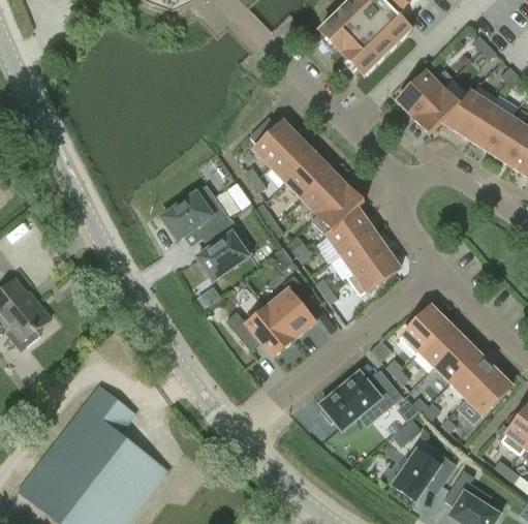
[(348,0),(318,30),(363,75),(410,29),(396,16),(411,0),(348,0)]
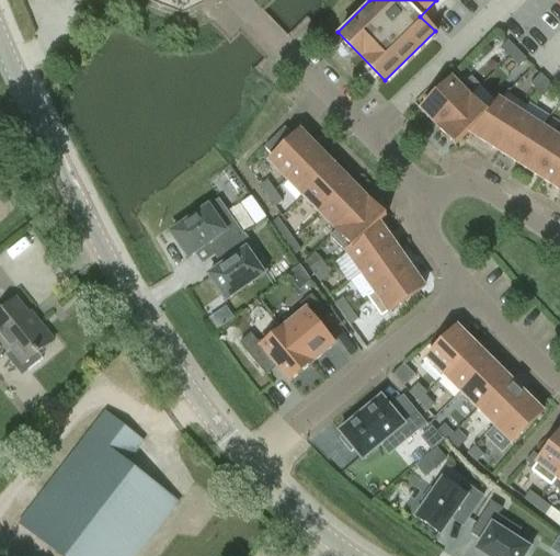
[(515,46),(506,36),(500,43),(509,53),(515,46)]
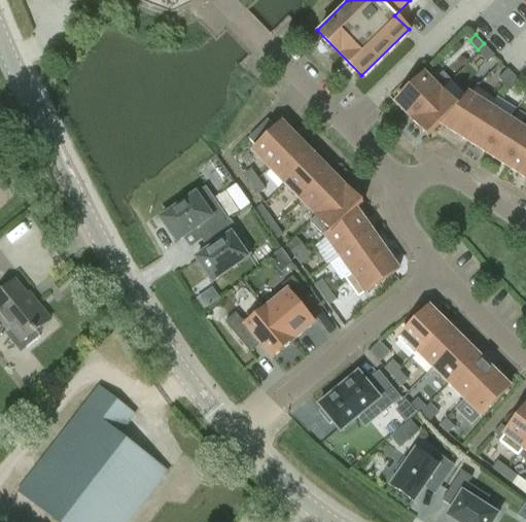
[(493,53),(484,43),(478,49),(487,58),(493,53)]
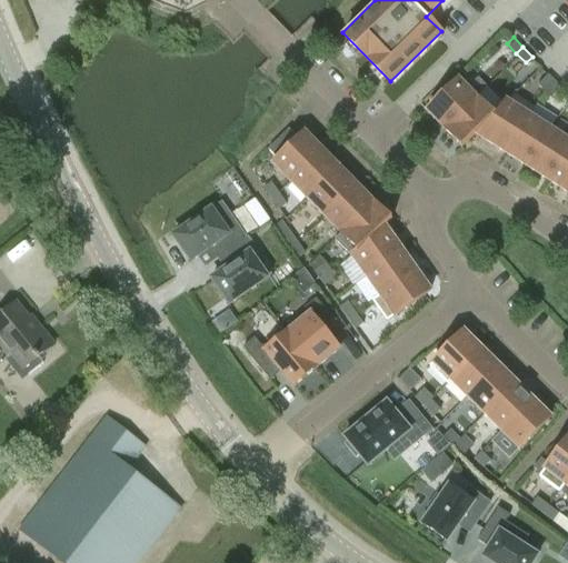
[(552,77),(546,71),(537,80),(544,87),(552,77)]
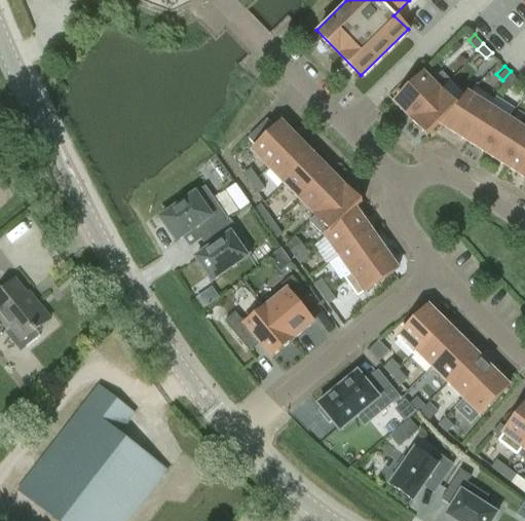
[(439,87),(422,70),(394,99),(410,116),(439,87)]
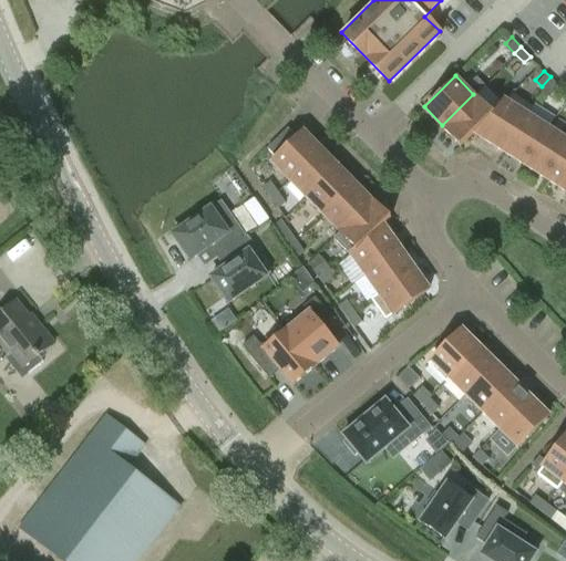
[(557,83),(551,76),(542,86),(547,93),(557,83)]
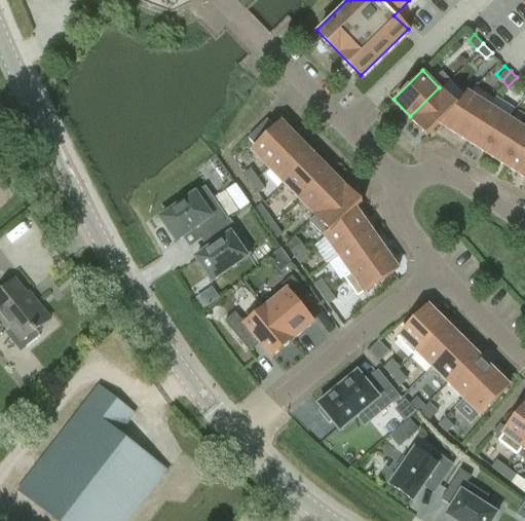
[(455,103),(439,87),(410,116),(425,132),(455,103)]
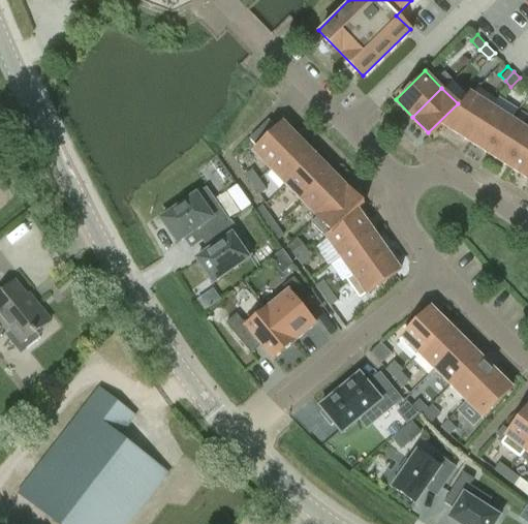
[(490,103),(469,90),(447,125),(468,139),(490,103)]
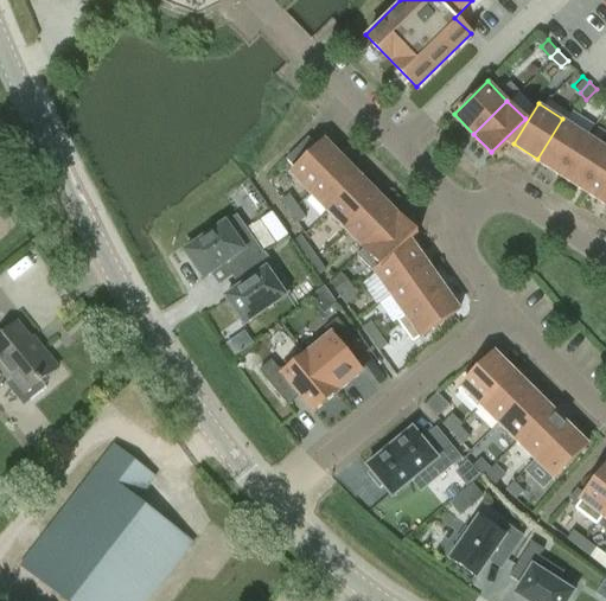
[(586,133),(562,119),(537,159),(560,173),(586,133)]
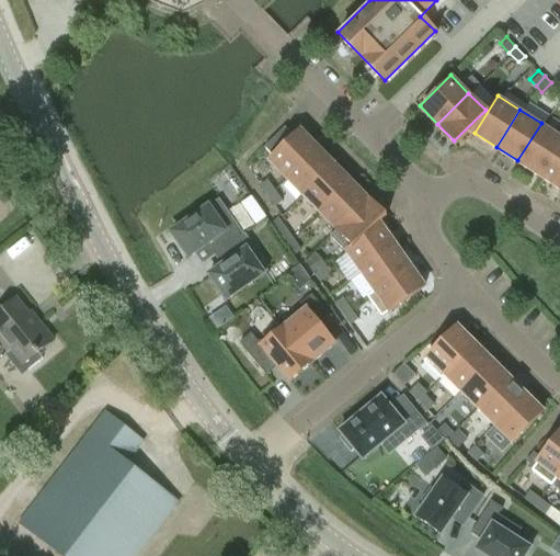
[(559,140),(559,135),(541,123),(517,160),(539,173),(559,140)]
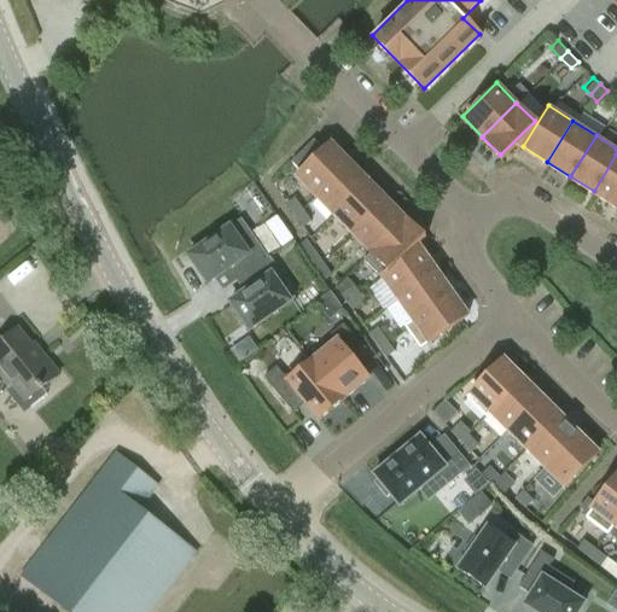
[(349,158),(330,140),(322,146),(316,140),(294,162),(301,169),(295,174),(314,193),(349,158)]
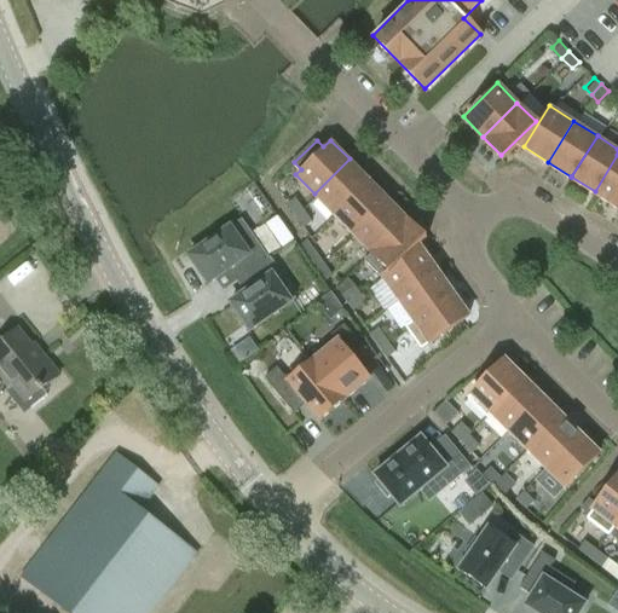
[(617,155),(595,191),(617,206),(617,155)]
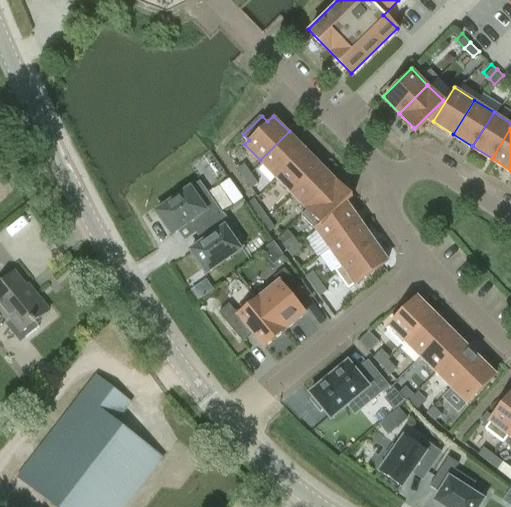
[(304,147),(289,131),(260,160),(275,175),(304,147)]
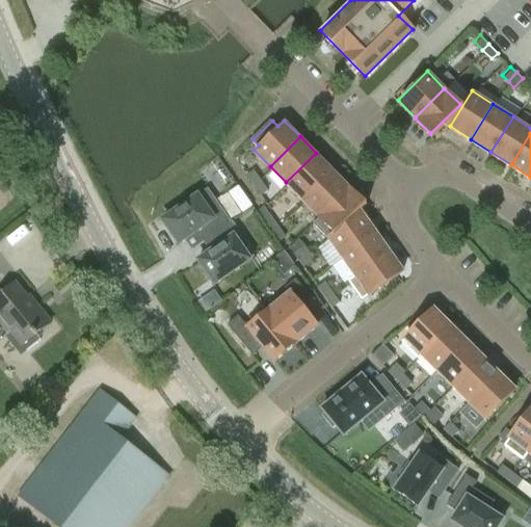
[(286,182),(301,199),(332,169),(316,153),(286,182)]
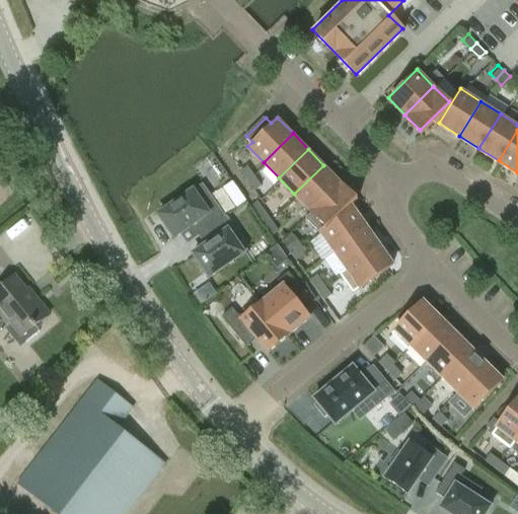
[(253,172),(246,162),(239,167),(246,177),(253,172)]
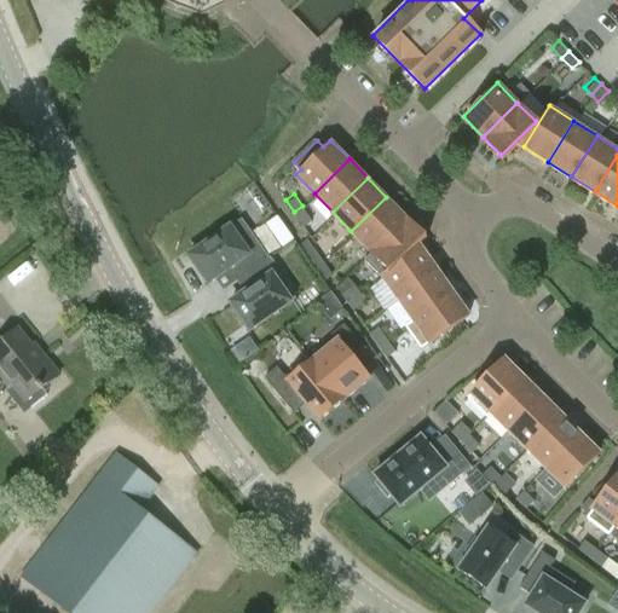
[(351,231),(370,249),(405,215),(386,197),(351,231)]
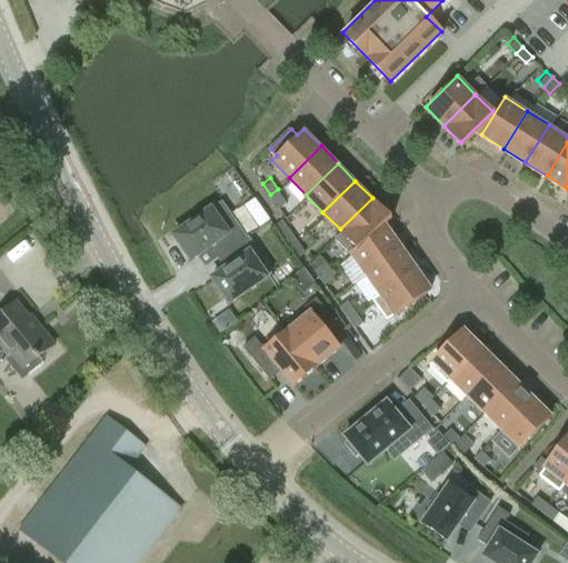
[(286,200),(278,189),(270,194),(278,205),(286,200)]
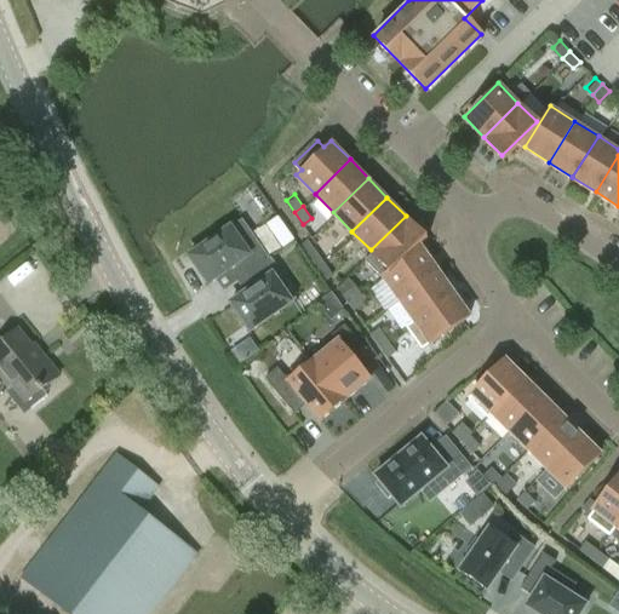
[(292,235),(275,212),(263,222),(280,245),(292,235)]
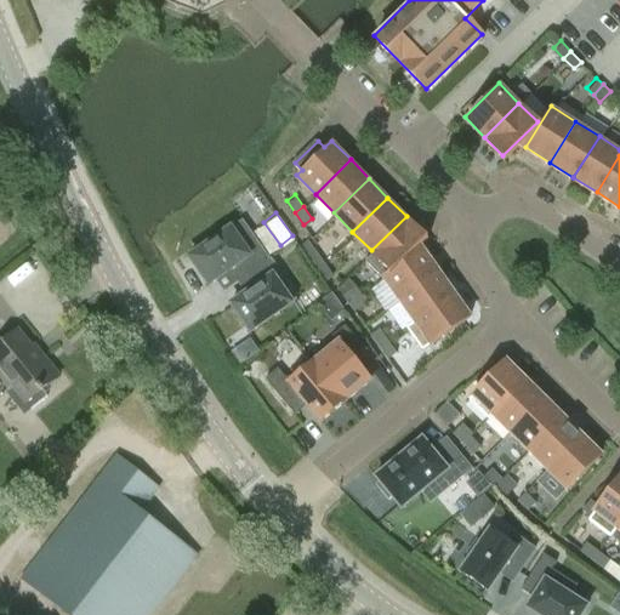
[(197,238),(200,244),(188,252),(208,280),(231,265),(239,275),(268,255),(242,216),(217,232),(214,226),(197,238)]
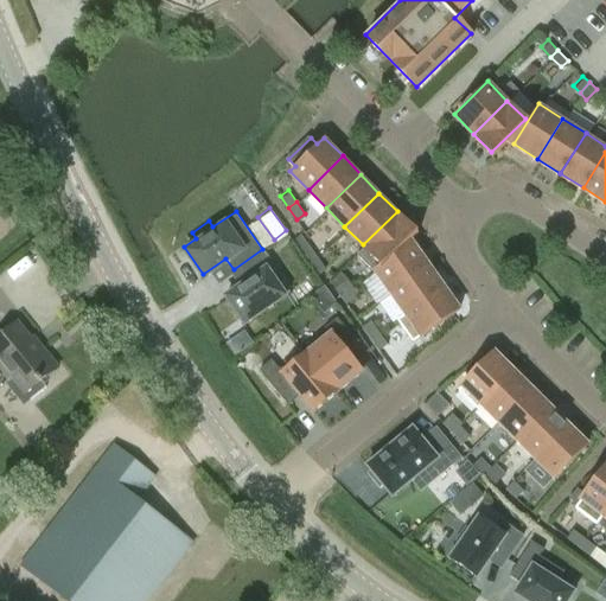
[(381,263),(415,230),(397,211),(363,244),(381,263)]
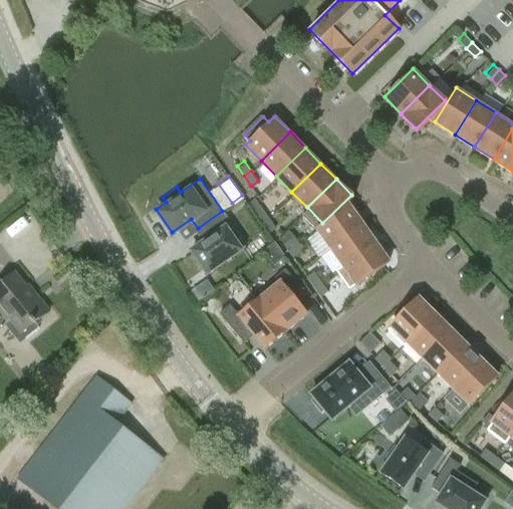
[(316,228),(328,245),(361,222),(349,204),(322,223),(316,228)]
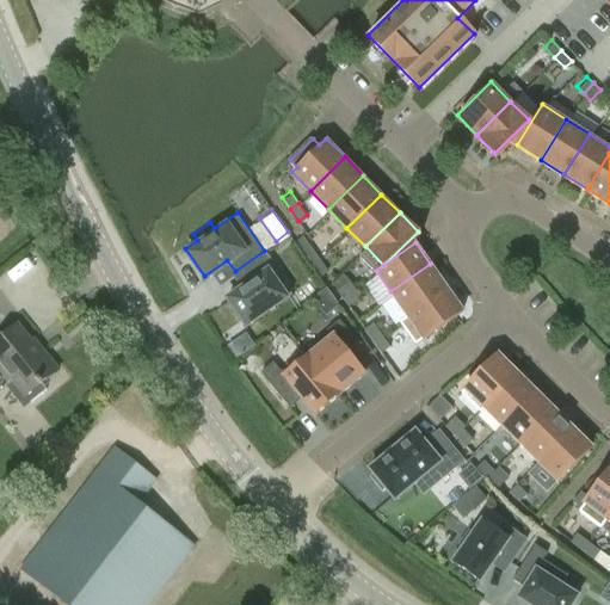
[(309,245),(301,249),(309,261),(318,255),(309,245)]
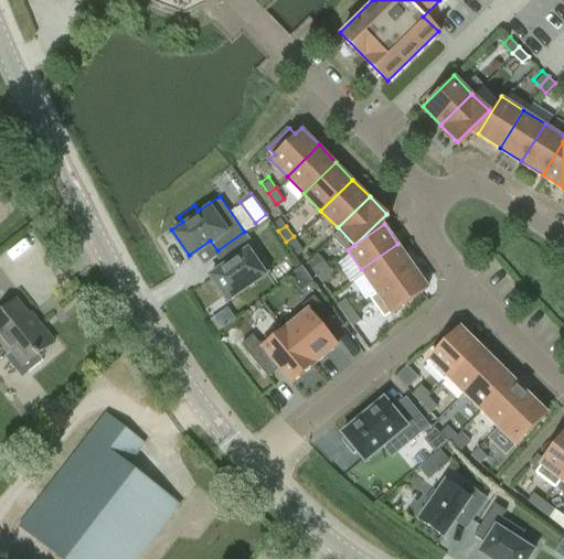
[(231,257),(209,272),(226,298),(268,268),(252,243),(253,242),(245,230),(223,247),(231,257)]
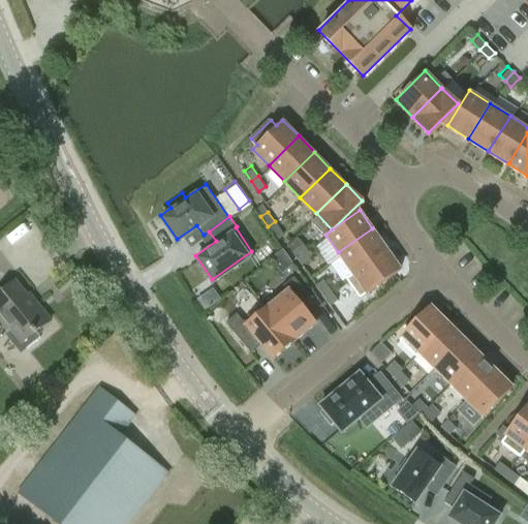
[(282,232),(275,221),(268,226),(275,237),(282,232)]
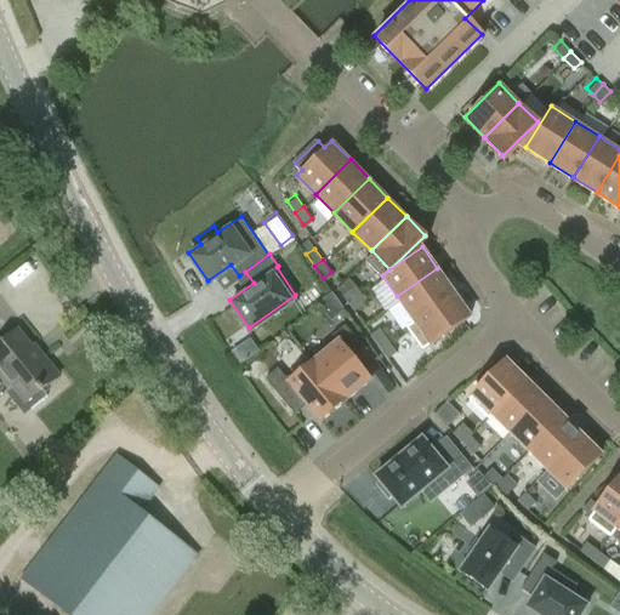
[(397,296),(413,318),(453,290),(437,268),(397,296)]
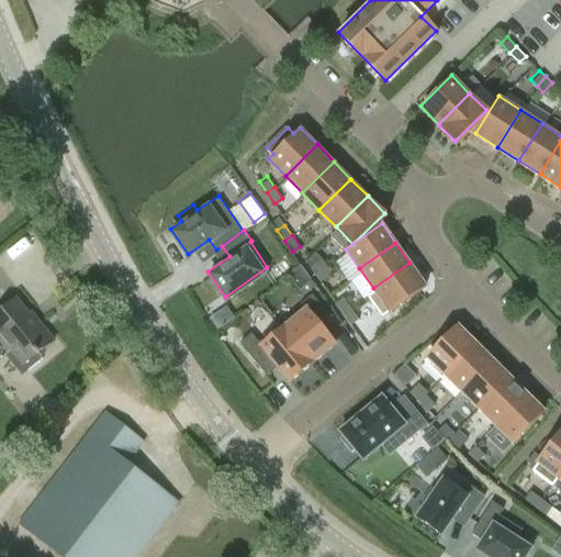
[(324,264),(320,256),(309,264),(314,271),(324,264)]
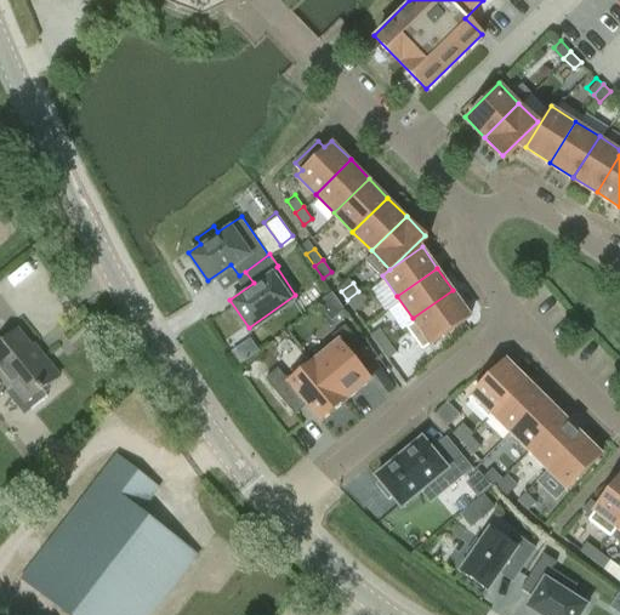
[(404,323),(421,347),(468,313),(453,290),(413,318),(404,323)]
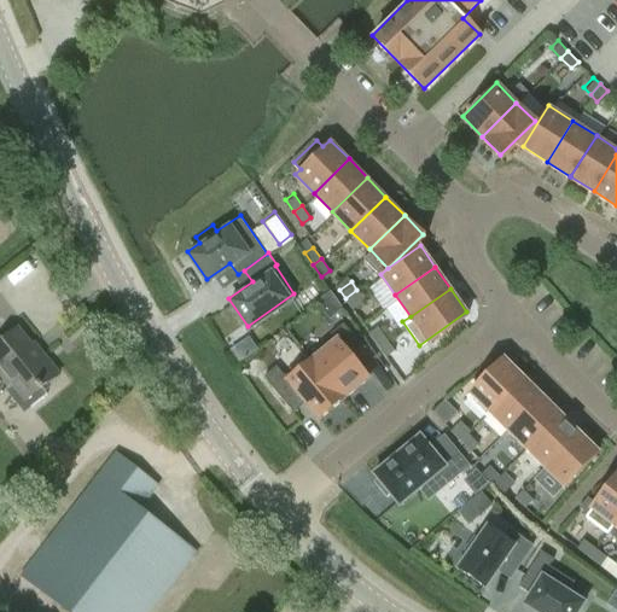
[(362,298),(356,290),(345,298),(351,306),(362,298)]
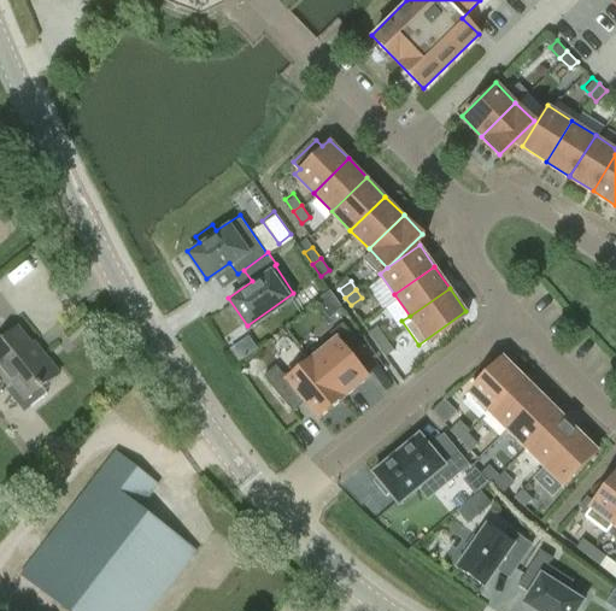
[(306,351),(342,394),(368,374),(350,352),(361,342),(341,319),(329,329),(330,332),(306,351)]
